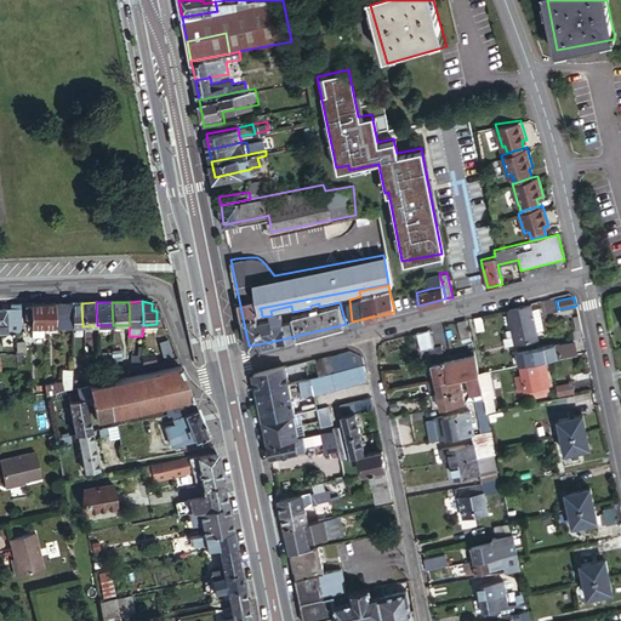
[(40,305),(41,326),(70,326),(69,303),(40,305)]
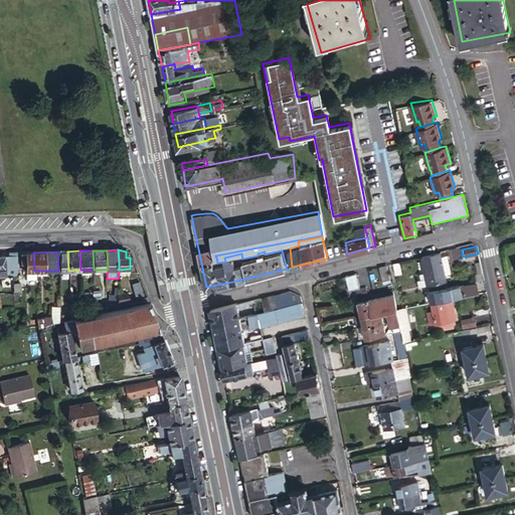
[(57,251),(58,271),(68,271),(67,251),(57,251)]
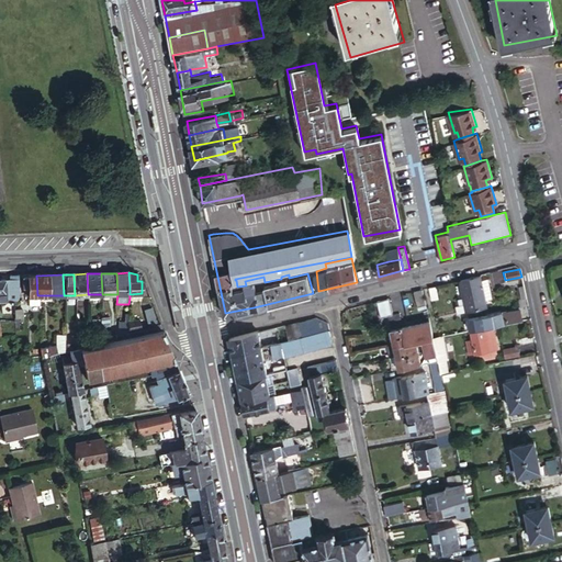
[(26,296),(37,295),(36,276),(25,276),(25,278),(21,279),(21,289),(25,289),(26,296)]
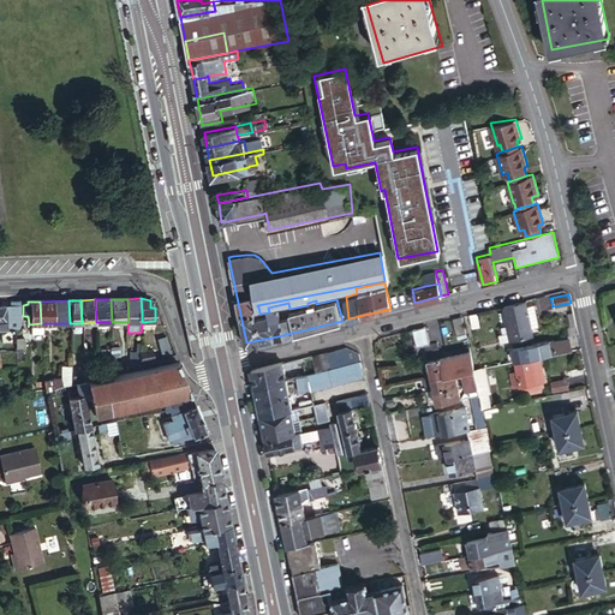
[(517,326),(527,323),(523,304),(501,309),(505,322),(515,321),(517,326)]
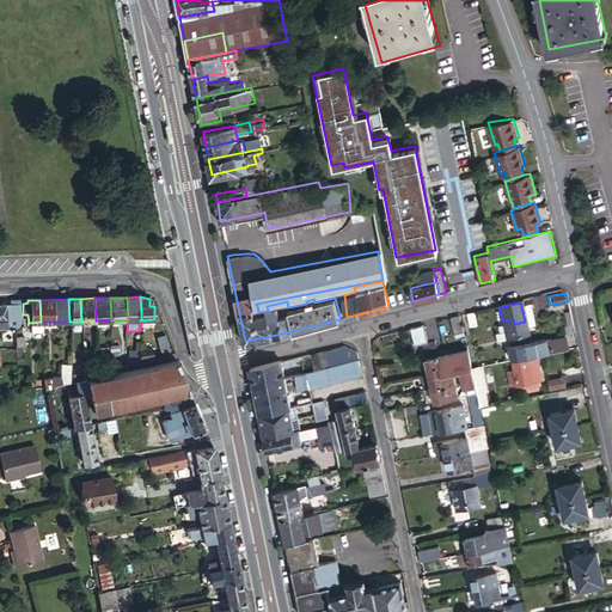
[(463,331),(459,316),(451,317),(454,334),(463,331)]
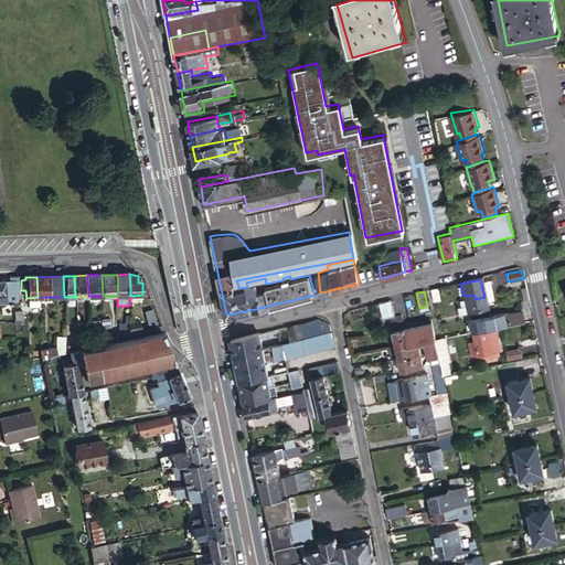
[(405,295),(396,295),(397,309),(406,309),(405,295)]
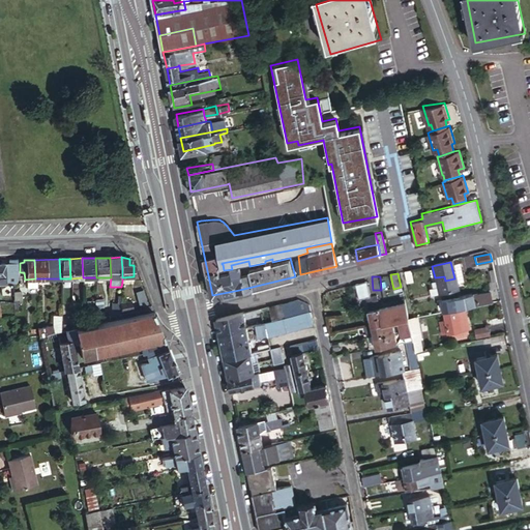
[(438,294),(457,290),(454,278),(445,281),(444,276),(435,277),(436,282),(438,294)]
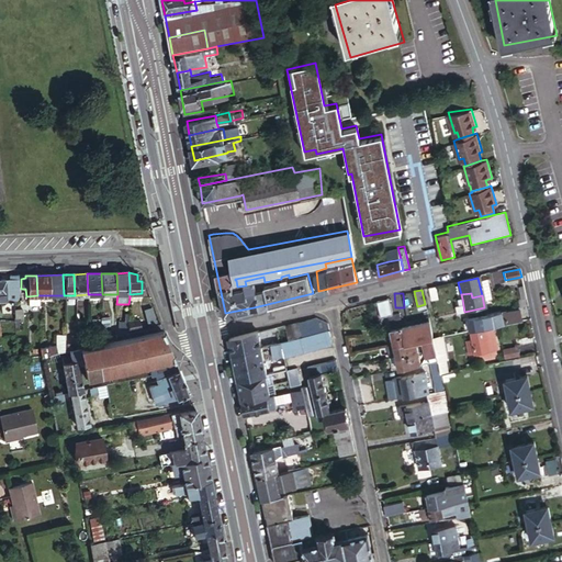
[(464,312),(462,299),(457,300),(458,306),(454,307),(456,314),(464,312)]
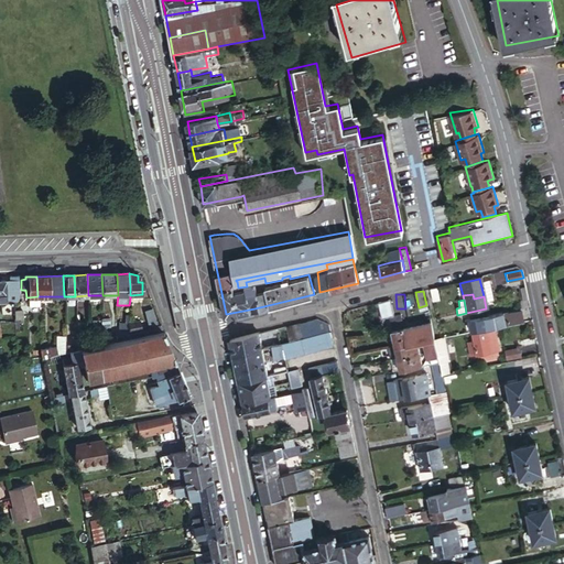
[(143,311),(148,325),(155,323),(151,308),(143,311)]
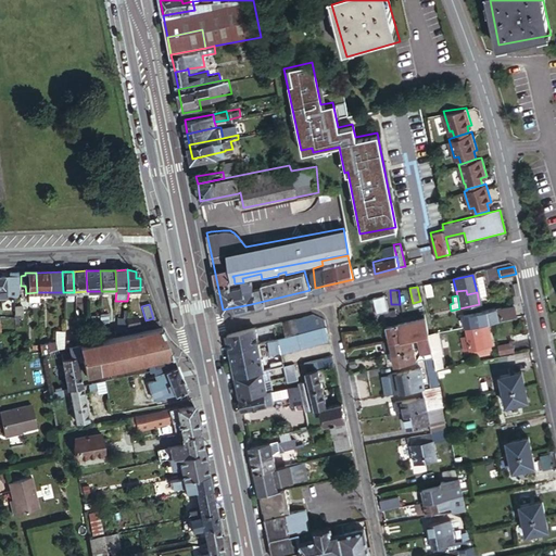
[(487,323),(517,316),(515,306),(502,308),(498,306),(462,315),(464,327),(487,323)]
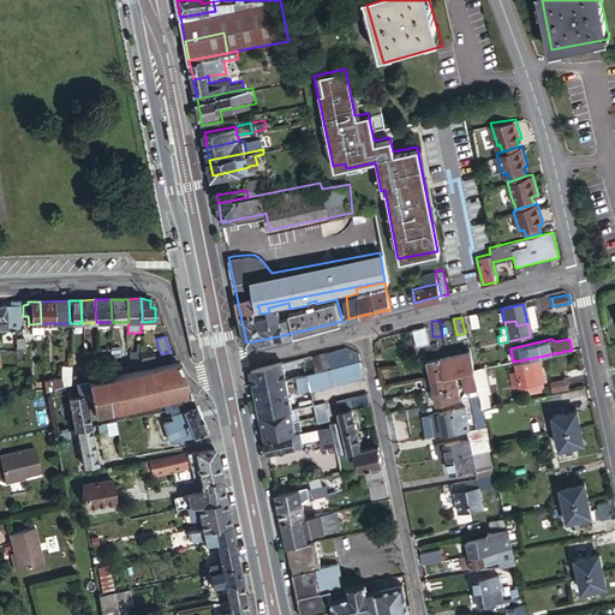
[(111,365),(111,348),(101,348),(101,364),(111,365)]
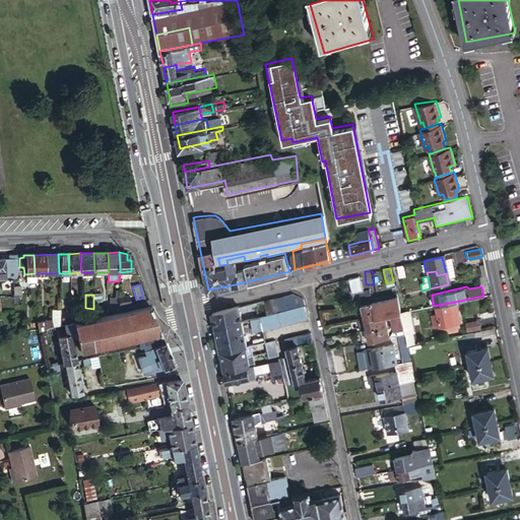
[(119,306),(130,304),(130,296),(119,295),(119,297),(119,306)]
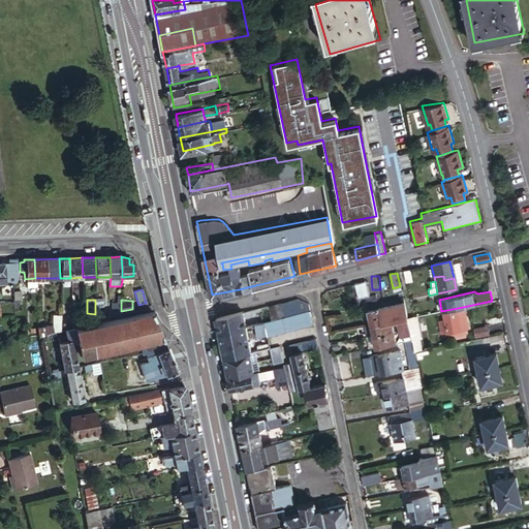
[(294,300),(280,303),(284,317),(299,313),(294,300)]
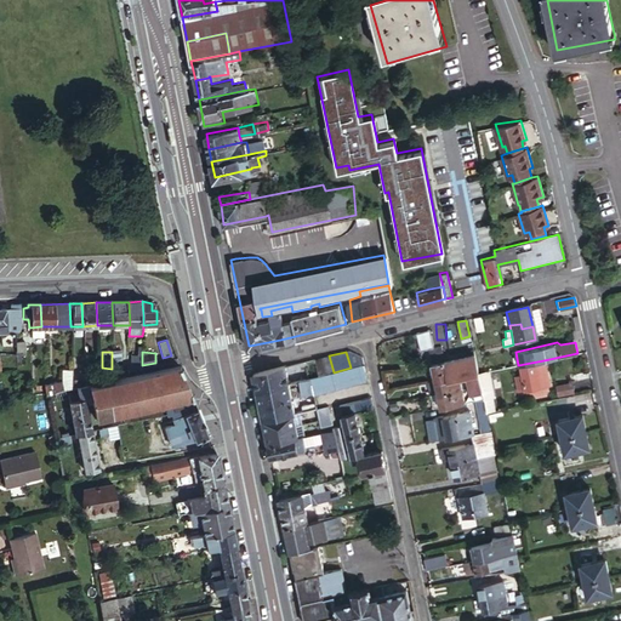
[(69,355),(70,379),(79,377),(78,354),(69,355)]
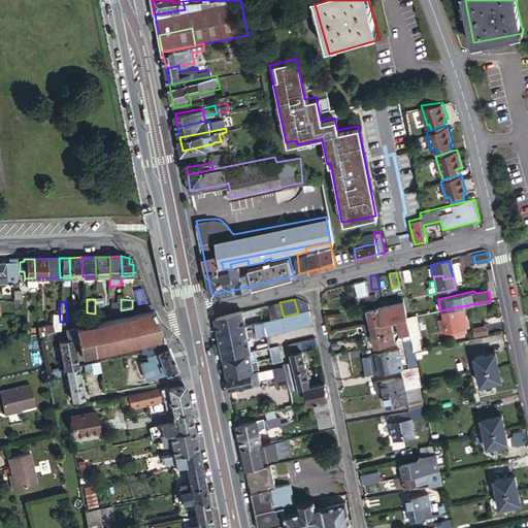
[(111,301),(111,312),(121,310),(121,301),(111,301)]
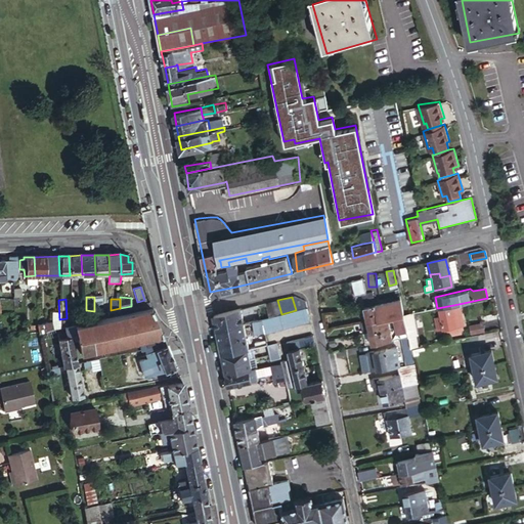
[(281,314),(277,300),(265,303),(268,317),(281,314)]
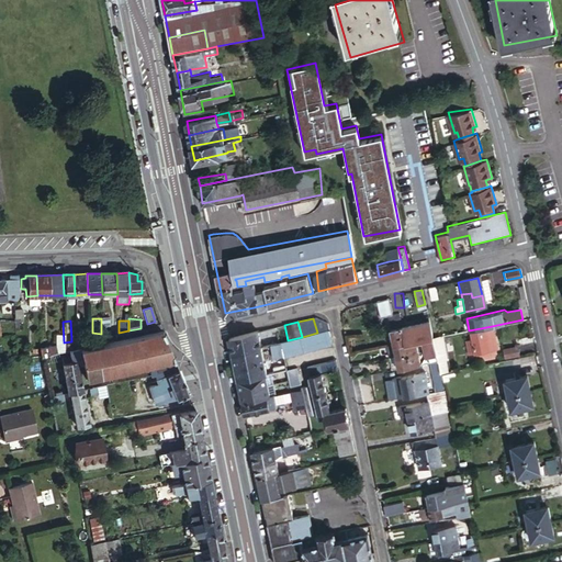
[(496,349),(492,326),(469,330),(471,339),(471,341),(465,343),(467,350),(473,349),(474,355),(475,355),(492,350),(496,349)]
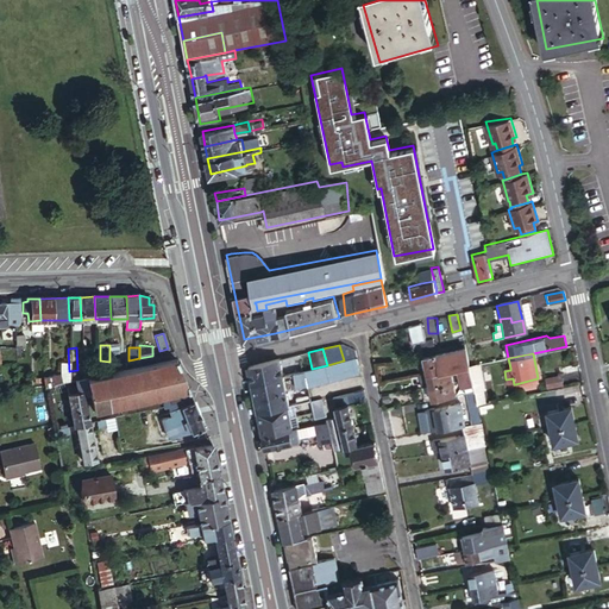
[(438,371),(438,370),(437,360),(435,355),(422,356),(426,374),(438,371)]
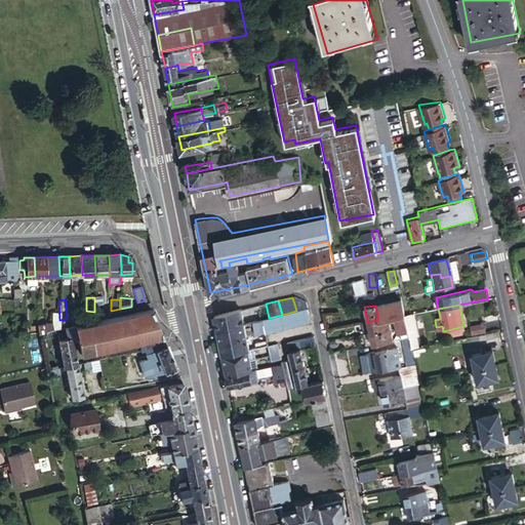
[(397,331),(399,330),(406,329),(403,316),(401,306),(376,311),(377,319),(388,317),(394,316),(397,331)]
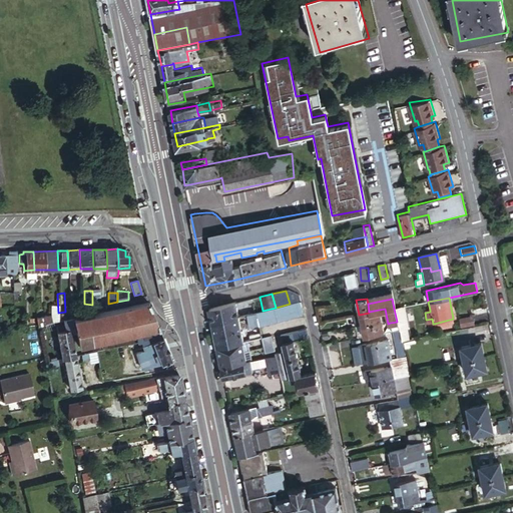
[(209,308),(212,323),(237,317),(234,301),(224,303),(224,305),(209,308)]
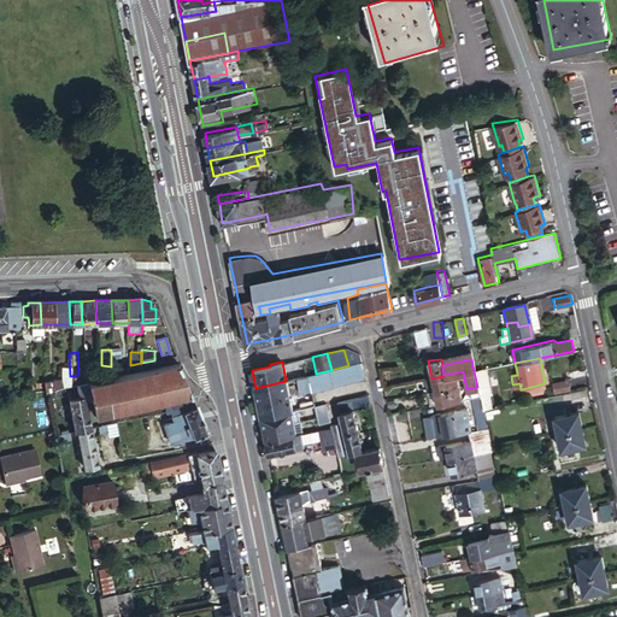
[(364,378),(360,362),(348,365),(331,370),(316,374),(307,375),(310,385),(311,392),(364,378)]
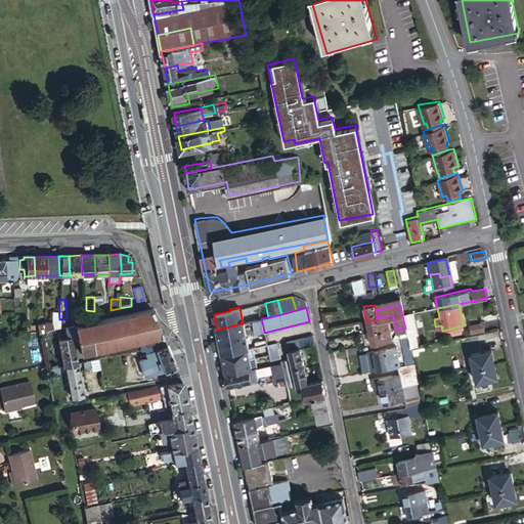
[(165,344),(151,309),(73,323),(77,339),(79,352),(143,340),(144,344),(139,345),(140,349),(143,349),(153,347),(154,348),(165,344)]
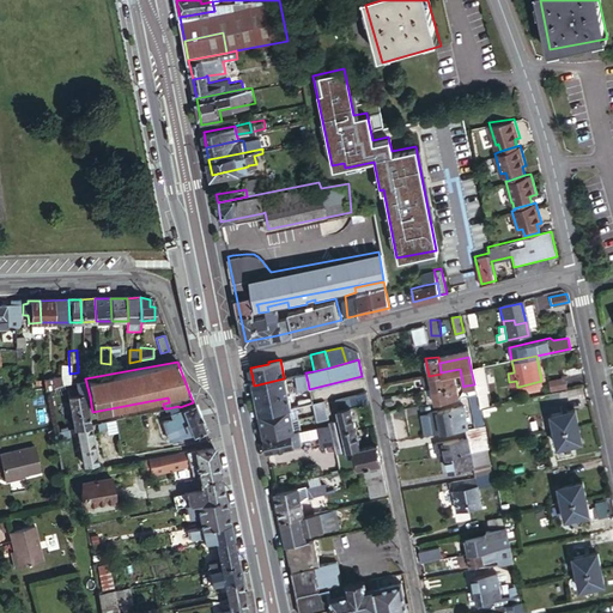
[(487,393),(481,368),(471,369),(474,384),(477,393),(478,404),(479,407),(487,406),(485,393),(487,393)]
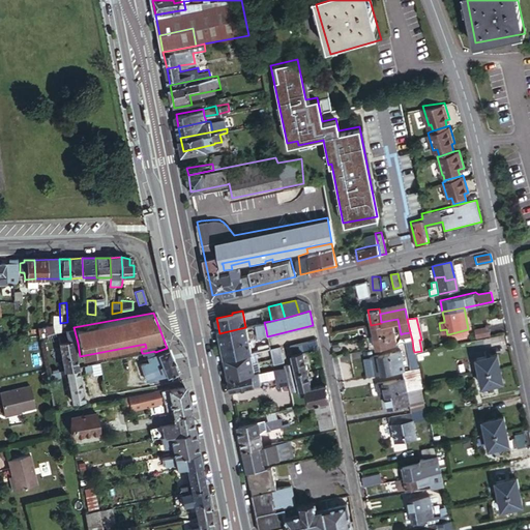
[(373,334),(393,330),(391,320),(381,322),(381,323),(371,325),(364,327),(366,336),(373,334)]
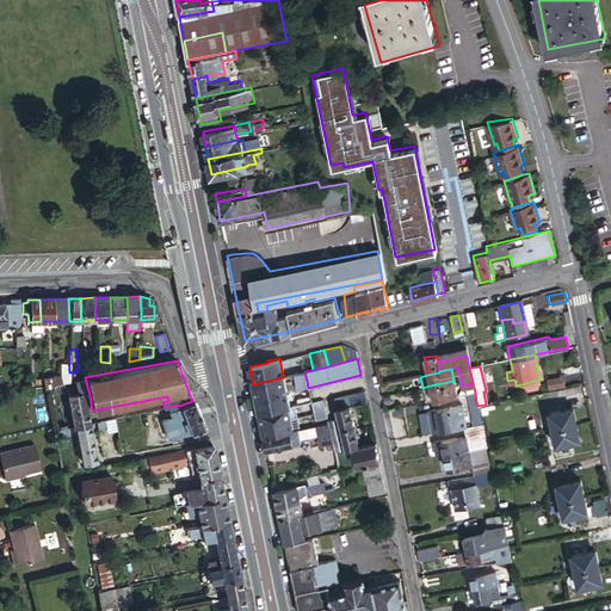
[(304,371),(295,374),(296,383),(307,381),(304,371)]
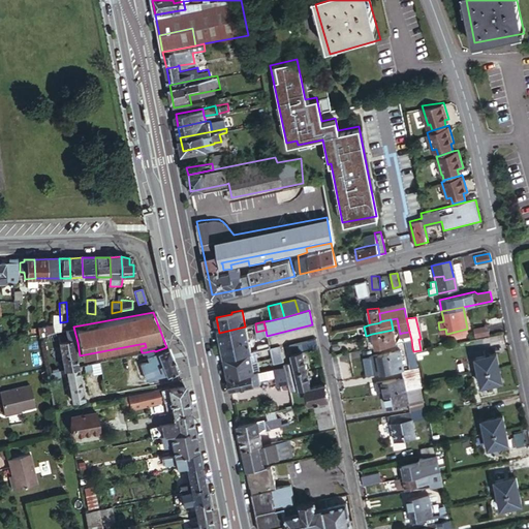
[(36,324),(37,333),(49,331),(47,322),(36,324)]
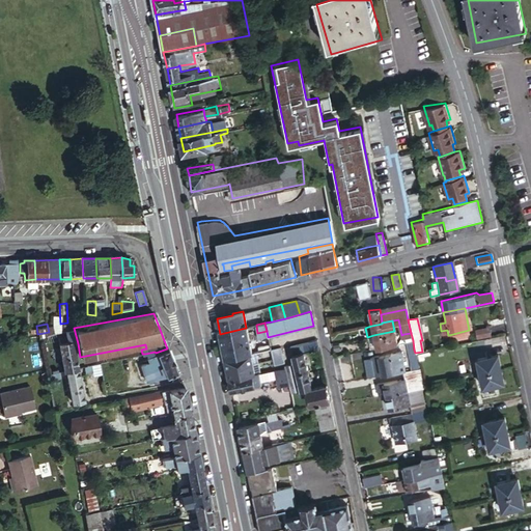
[(220,334),(222,346),(249,341),(249,338),(256,337),(255,334),(257,333),(256,325),(253,326),(249,327),(246,328),(220,334)]
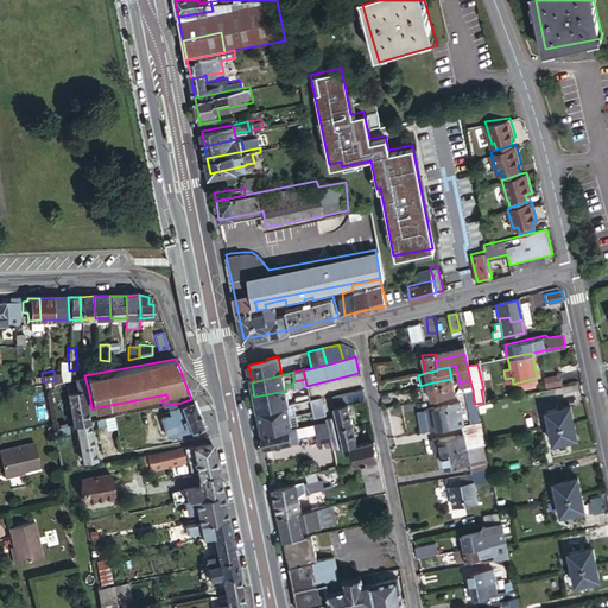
[(65,384),(73,424),(76,423),(88,420),(83,394),(89,393),(84,375),(74,378),(75,382),(65,384)]
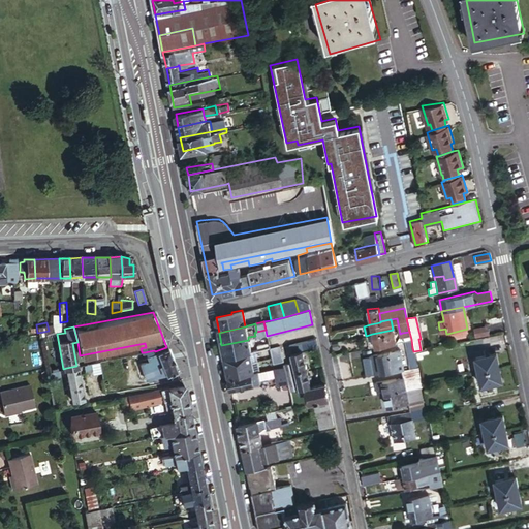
[(488,335),(487,327),(473,329),(475,337),(488,335)]
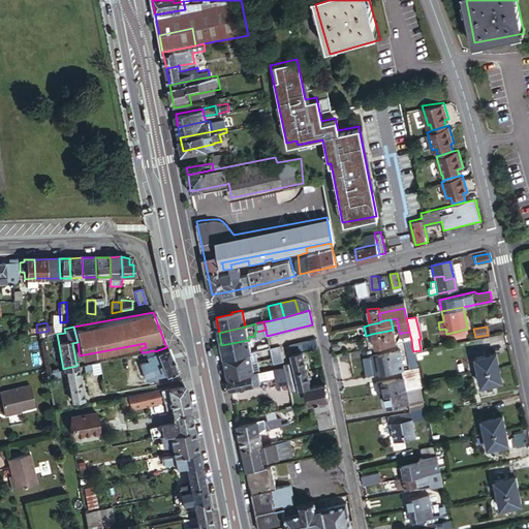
[(374,346),(395,342),(393,330),(372,334),(374,342),(373,343),(374,346)]
